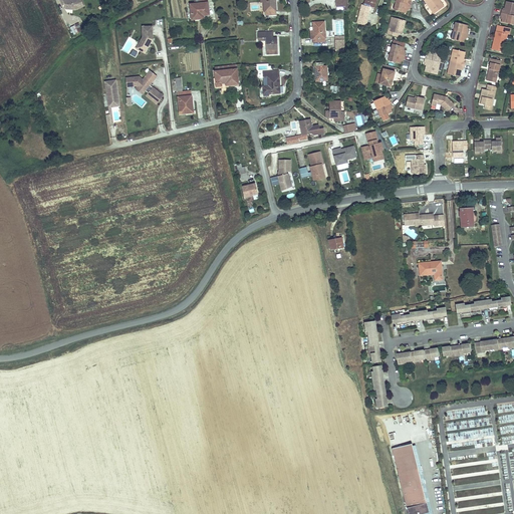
[(84,6),(81,0),(76,0),(75,1),(67,1),(64,2),(63,0),(59,0),(63,7),(66,6),(66,9),(76,10),(84,6)]
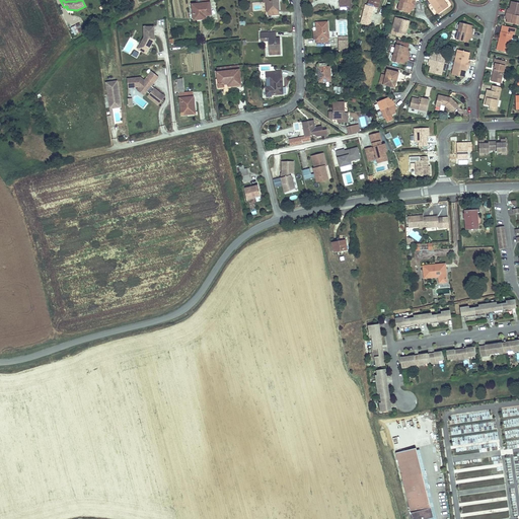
[(281,0),(269,0),(270,13),(281,13),(281,0)]
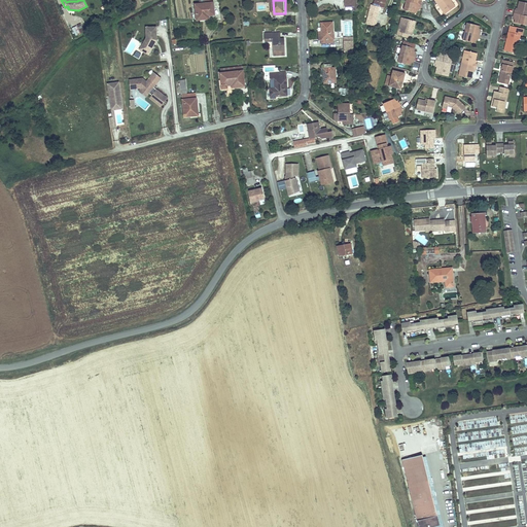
[(371,11),(366,28),(375,30),(379,13),(381,14),(385,0),(375,0),(372,11),(371,11)]
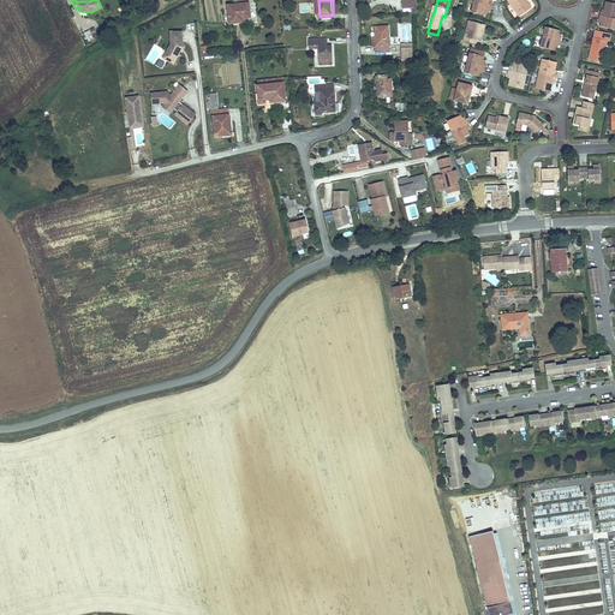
[(473,0),(473,4),(470,13),(484,18),(487,12),(489,13),(491,5),(489,4),(489,0),(473,0)]
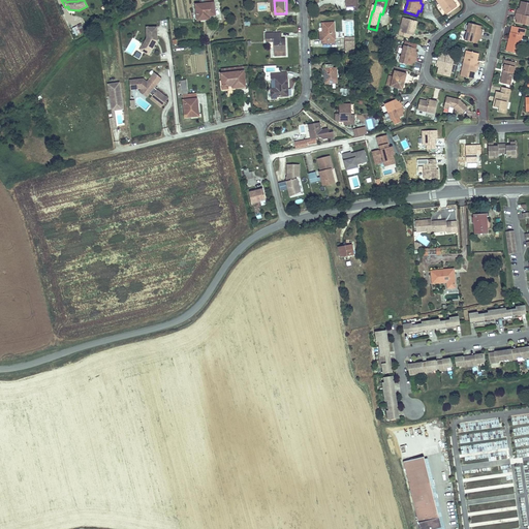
[(435,0),(438,4),(446,14),(458,6),(453,0),(435,0)]
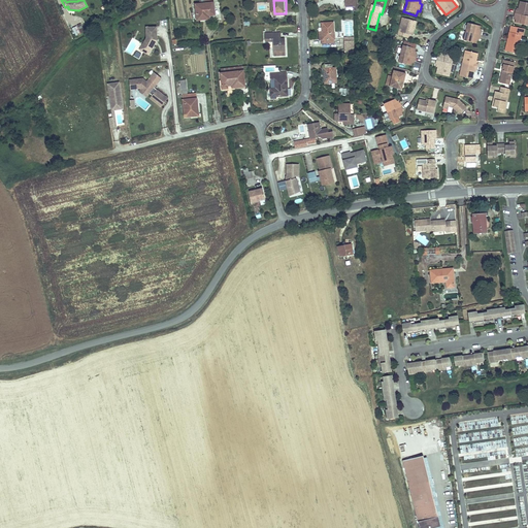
[(527,25),(527,23),(527,2),(520,0),(518,9),(515,9),(514,17),(516,17),(515,23),(527,25)]
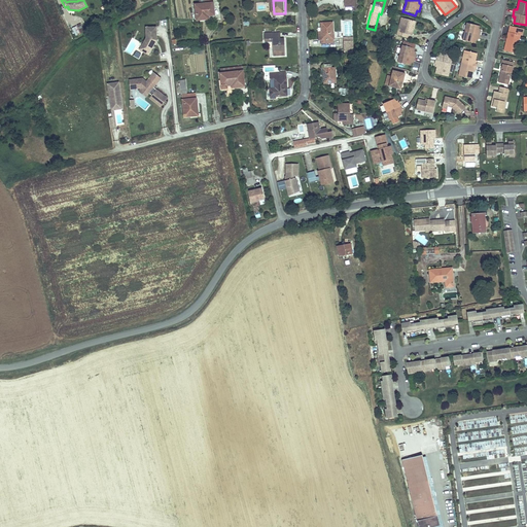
[(213,3),(195,5),(197,22),(215,19),(213,3)]
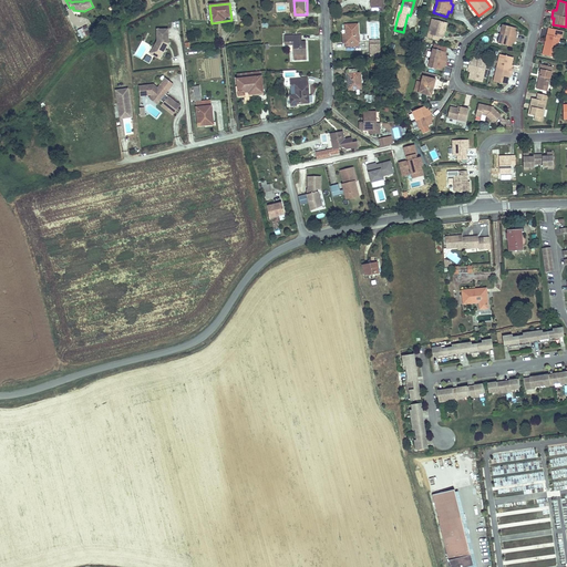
[(359,19),(347,19),(348,41),(357,41),(357,37),(360,37),(359,19)]
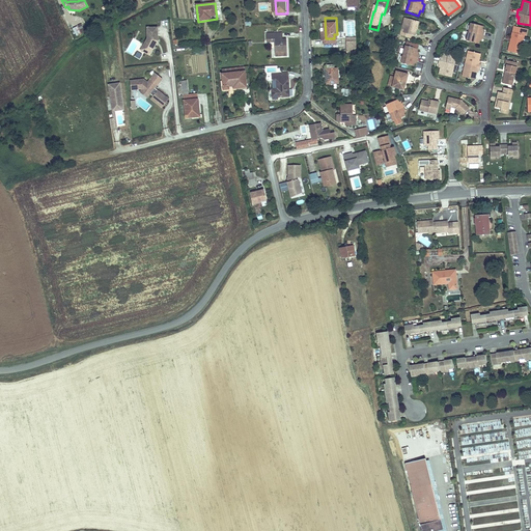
[(409,39),(411,36),(412,29),(416,30),(417,23),(403,20),(399,37),(409,39)]
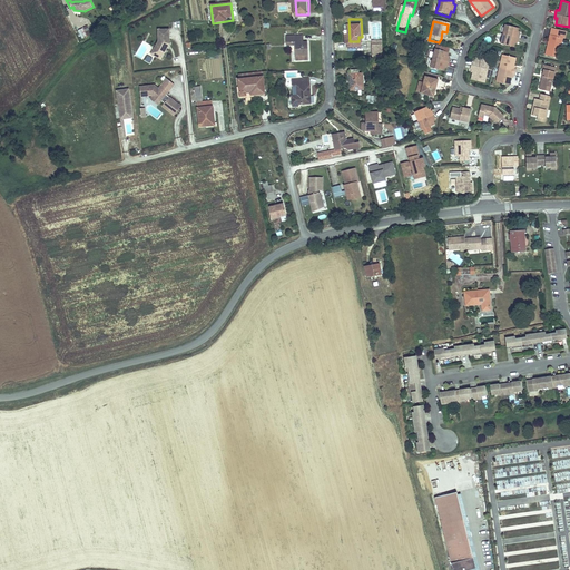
[(504,35),(502,42),(514,46),(516,40),(519,41),(521,33),(518,32),(519,27),(508,23),(504,35)]
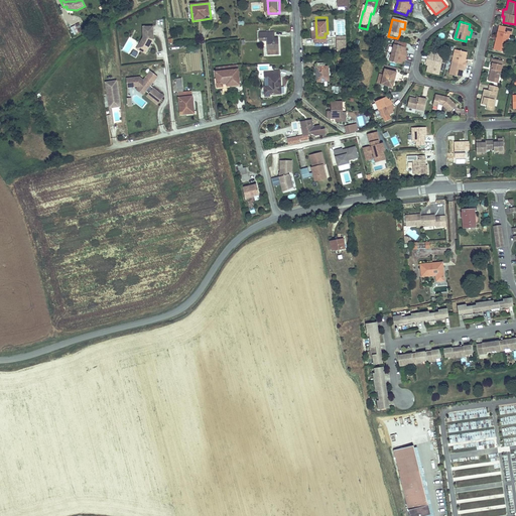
[(74,35),(83,32),(80,23),(71,27),(74,35)]
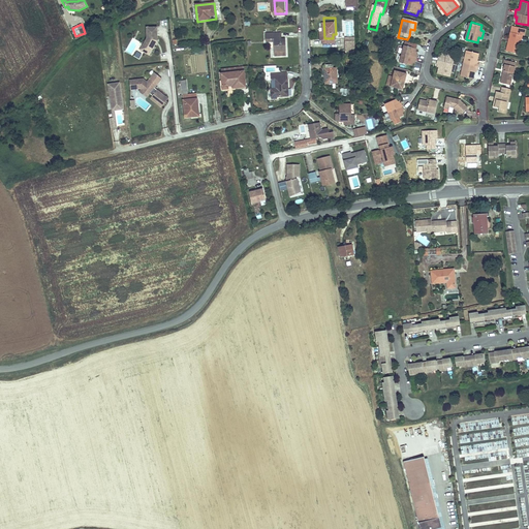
[(150,55),(158,41),(157,28),(147,28),(148,38),(142,49),(145,50),(144,52),(150,55)]
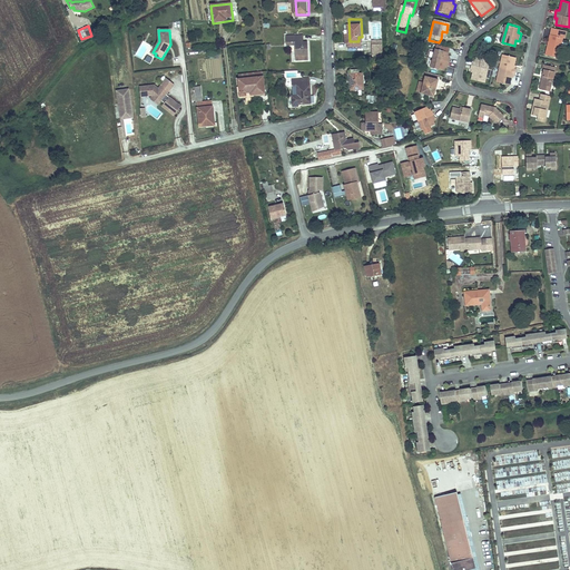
[(550,33),(546,55),(560,58),(564,37),(550,33)]
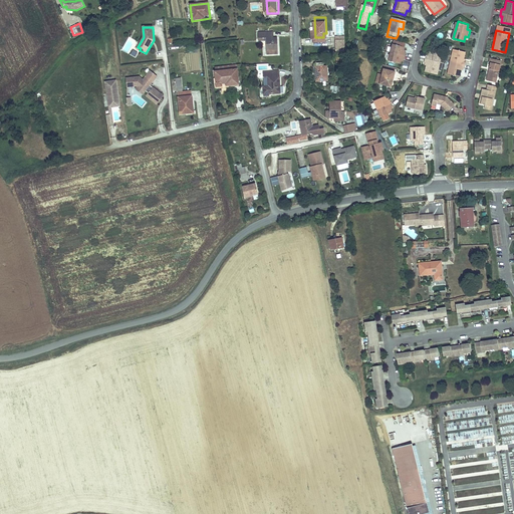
[(272,31),(259,31),(260,39),(268,39),(269,52),(280,51),(279,36),(272,36),(272,31)]
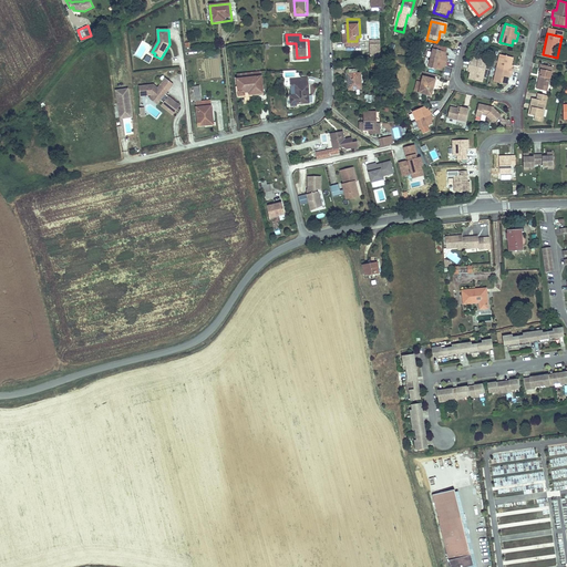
[(379,37),(371,38),(371,48),(380,48),(379,37)]
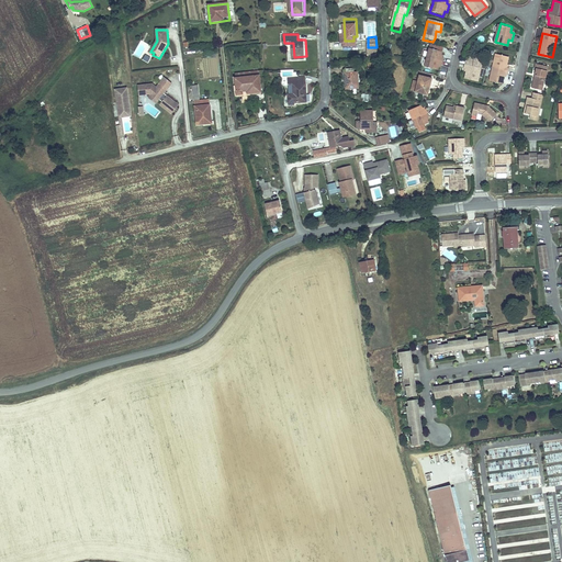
[(427,58),(425,67),(437,70),(439,65),(441,66),(444,59),(440,58),(444,48),(430,45),(427,58)]
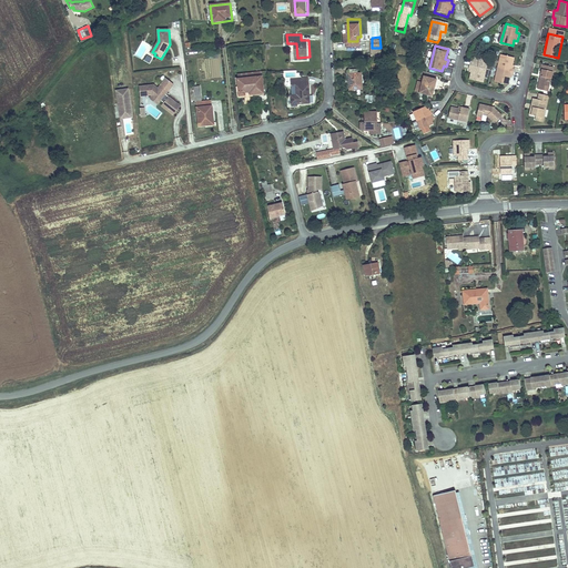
[(501,54),(498,69),(495,81),(509,84),(511,75),(514,77),(516,69),(513,68),(515,58),(501,54)]
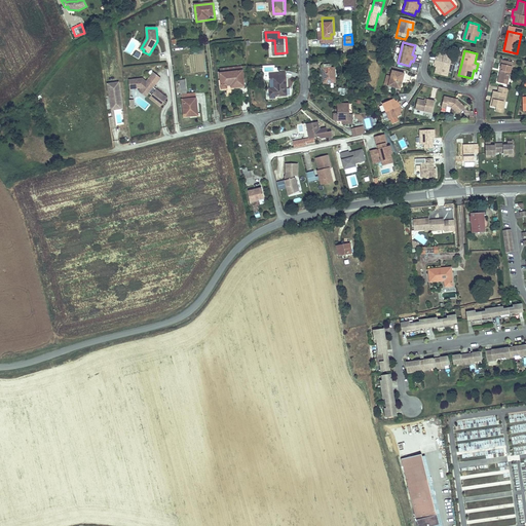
[(448,76),(451,65),(453,55),(440,52),(439,58),(437,57),(435,64),(437,65),(435,73),(448,76)]
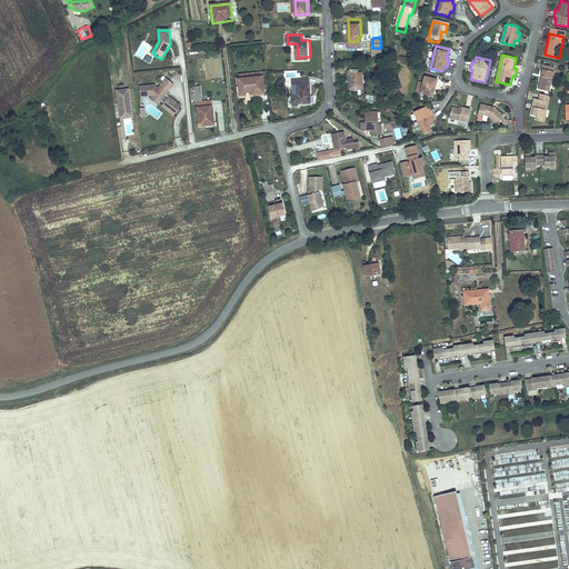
[(359,62),(350,63),(351,82),(363,82),(362,67),(360,67),(359,62)]
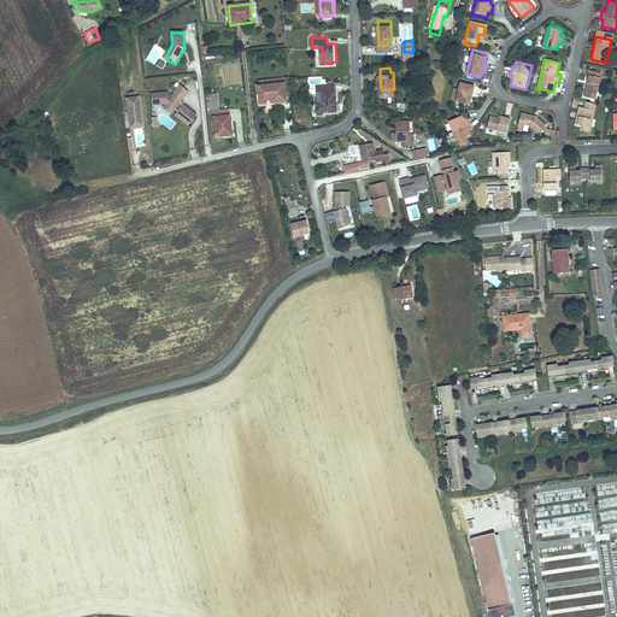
[(591,86),(587,86),(585,97),(592,98),(593,93),(597,94),(601,71),(588,69),(587,75),(589,75),(588,80),(592,81),(591,86)]
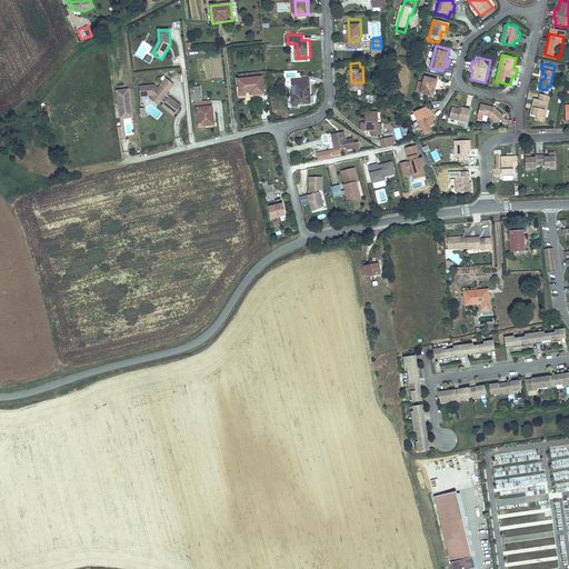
[(240,73),(241,79),(243,96),(248,95),(249,97),(255,97),(253,95),(267,92),(265,76),(263,71),(240,73)]
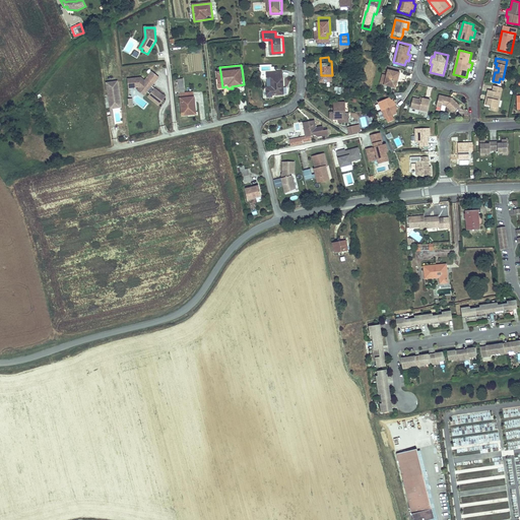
[(276,69),(267,70),(269,94),(274,94),(274,92),(282,91),(282,90),(285,90),(284,76),(283,76),(283,68),(276,68),(276,69)]
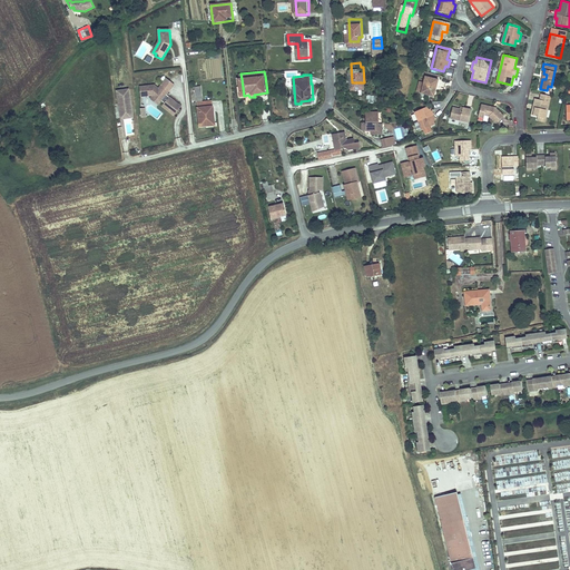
[(434,98),(435,91),(433,90),(434,87),(436,87),(438,80),(424,77),(420,95),(434,98)]
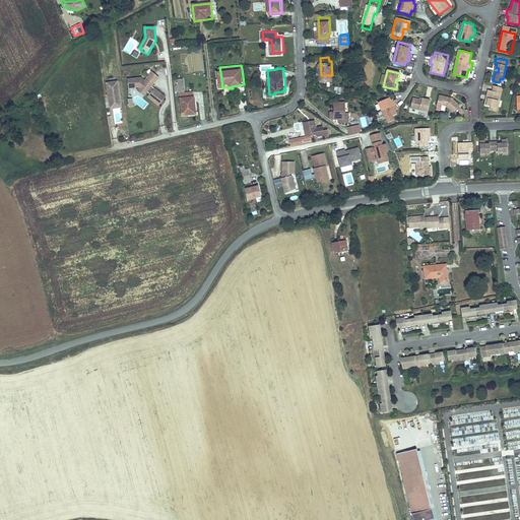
[(152,86),(159,77),(152,72),(145,81),(141,78),(128,79),(128,84),(132,83),(133,87),(138,86),(139,87),(146,93),(147,91),(150,94),(148,96),(158,106),(166,98),(154,88),(153,90),(150,88),(152,86)]
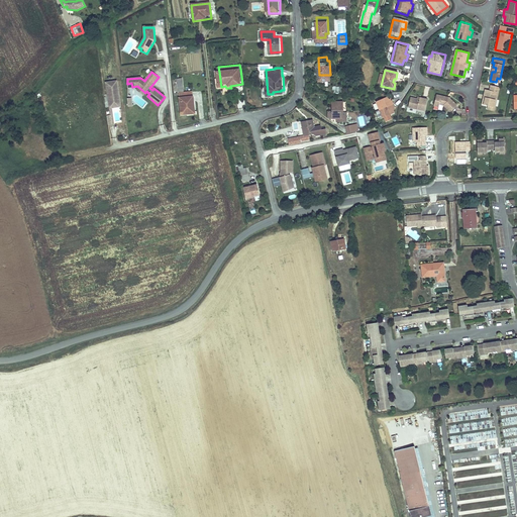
[(121,106),(118,83),(107,84),(110,107),(121,106)]
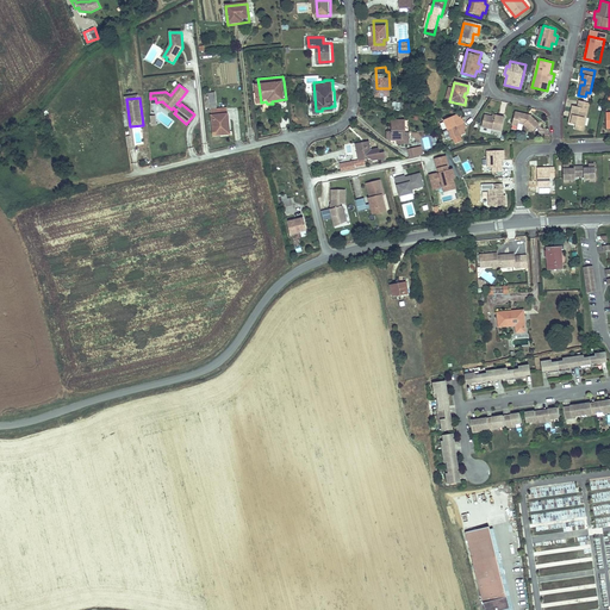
[(589,103),(578,100),(577,107),(571,106),(570,116),(572,116),(570,124),(574,125),(580,126),(585,109),(587,110),(589,103)]
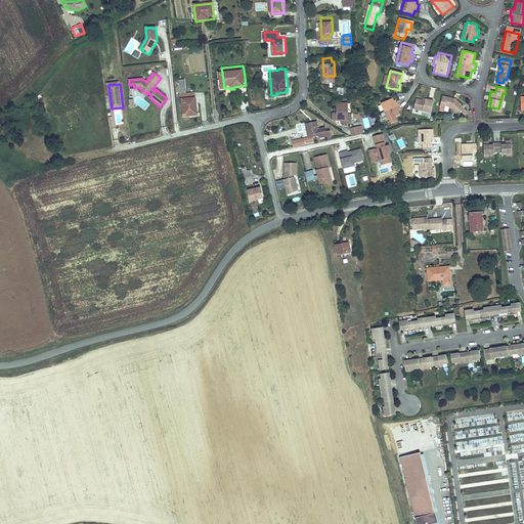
[(498,108),(493,107),(493,112),(500,113),(505,94),(503,93),(498,108)]
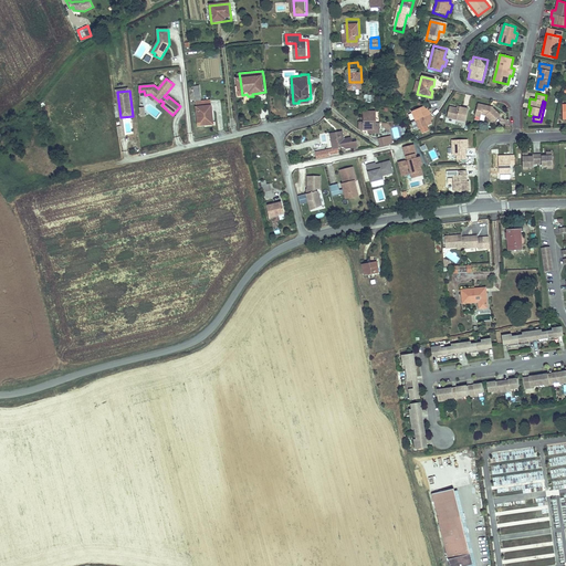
[(479,104),(477,114),(486,116),(493,123),(501,116),(494,108),(492,111),(488,106),(479,104)]
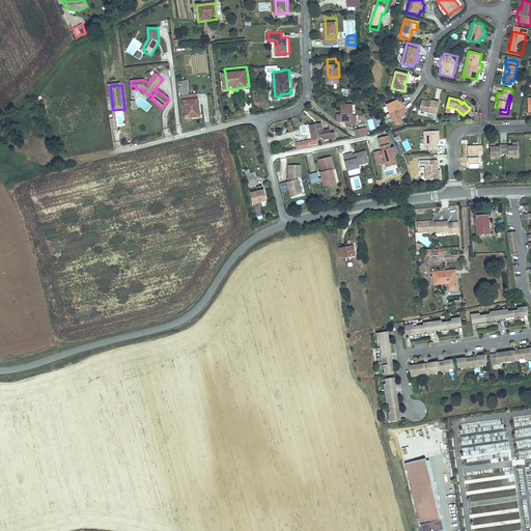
[(397,100),(386,105),(389,112),(392,121),(404,116),(402,111),(404,110),(401,103),(399,105),(397,100)]
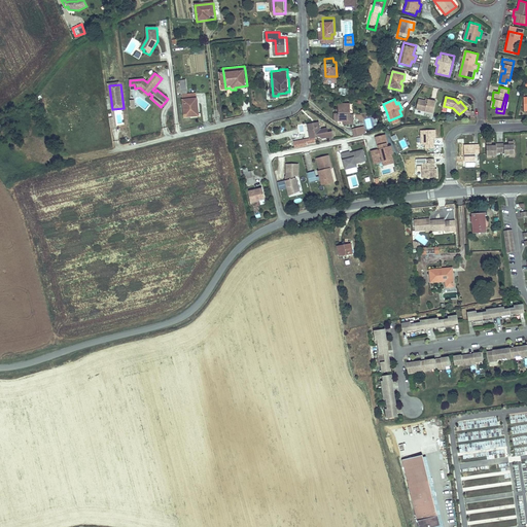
[(197,100),(183,102),(186,117),(192,116),(192,114),(199,113),(197,100)]
